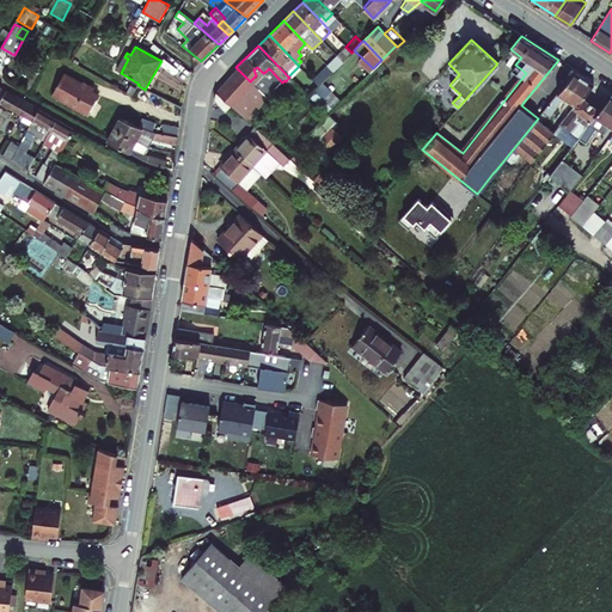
[(343,61),(352,53),(346,47),(336,55),(343,61)]
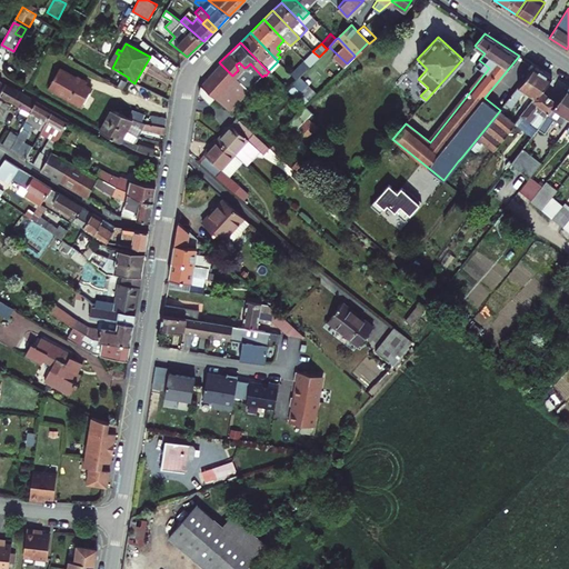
[(312,51),(303,60),(310,66),(319,57),(312,51)]
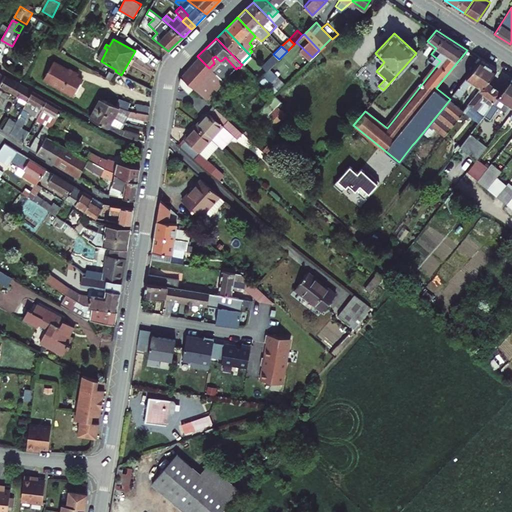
[(107,49),(104,48),(98,59),(101,61),(107,49)]
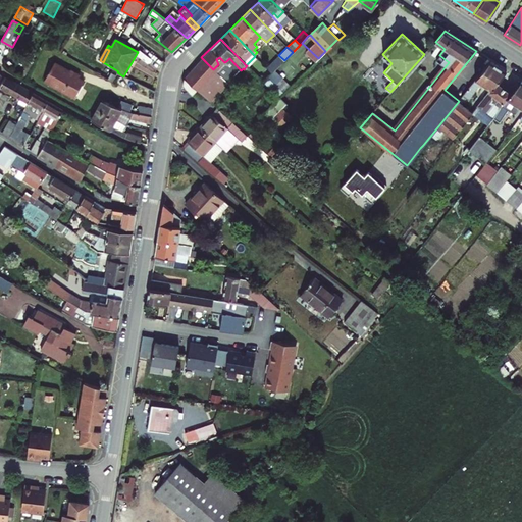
[(25,65),(34,62),(30,54),(22,58),(25,65)]
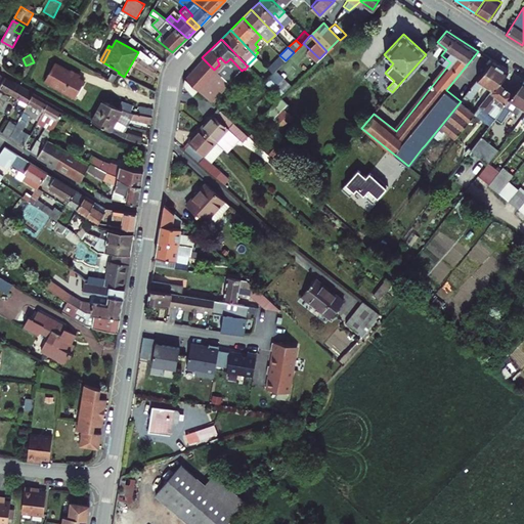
[(272,73),(286,60),(279,55),(267,68),(272,73)]
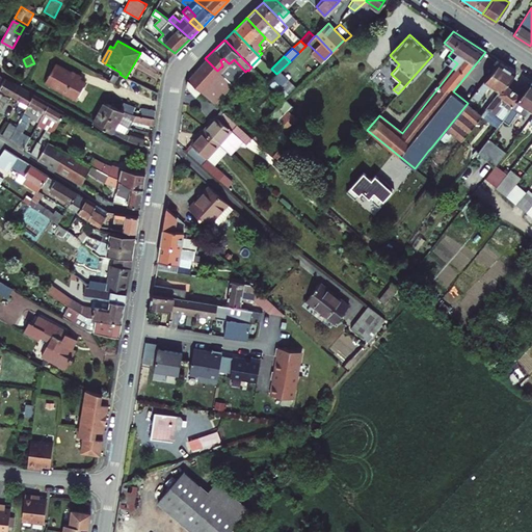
[(242,74),(245,72),(234,59),(231,62),(242,74)]
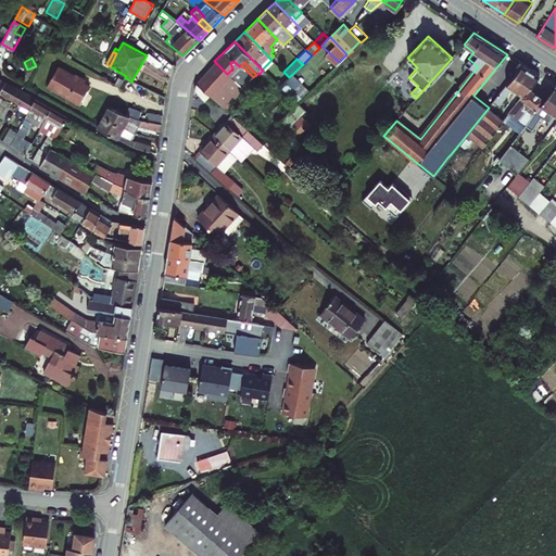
[(523,96),(529,87),(539,75),(522,65),(489,108),(451,154),(456,159),(465,148),(466,148),(474,139),(482,147),(503,121),(491,111),(496,104),(498,106),(514,88),(523,96)]
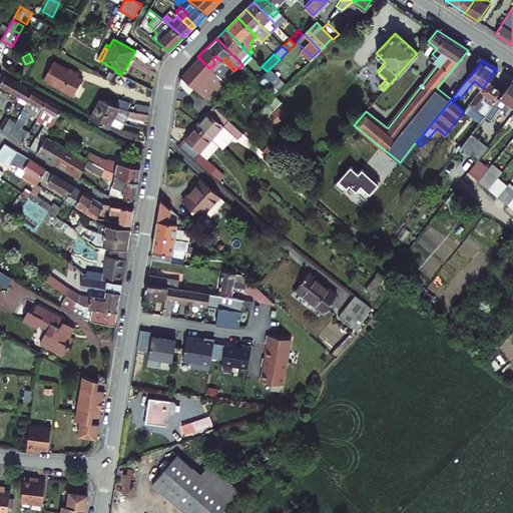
[(68,70),(54,61),(43,79),(72,97),(82,80),(75,76),(77,73),(69,68),(68,70)]
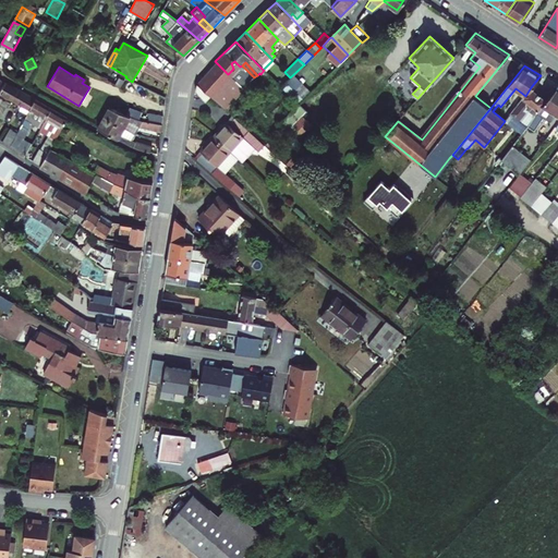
[(246,82),(235,72),(231,76),(241,86),(246,82)]
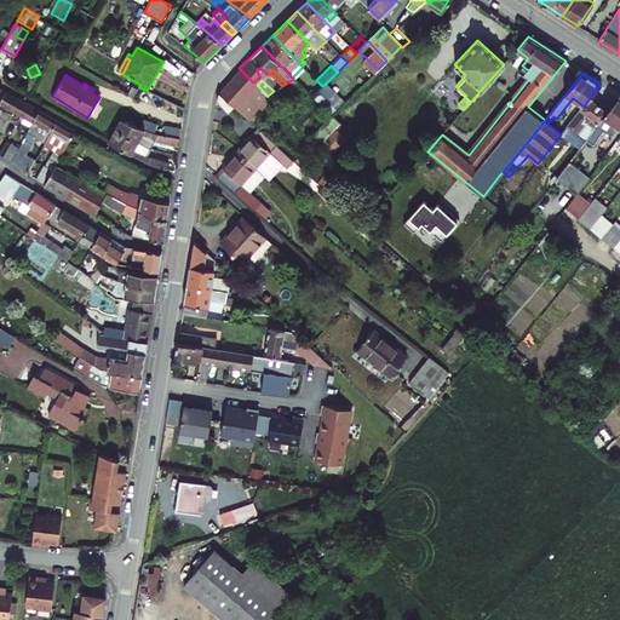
[(311,97),(322,86),(316,80),(305,91),(311,97)]
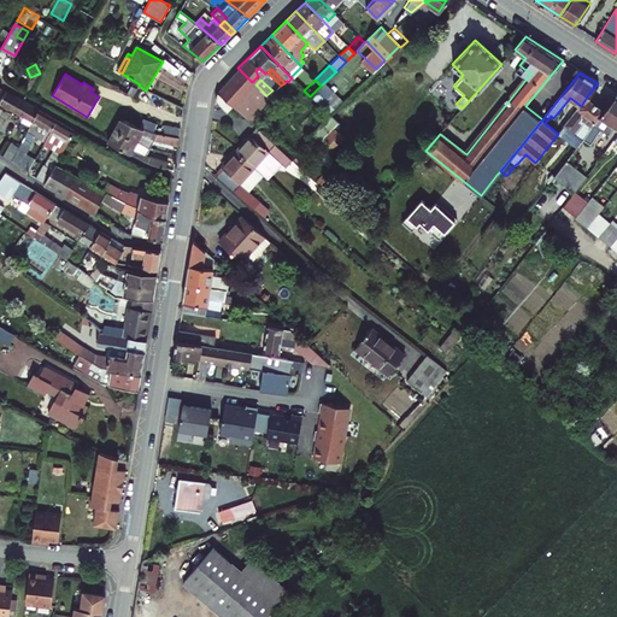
[(246,118),(268,97),(266,95),(256,84),(253,82),(230,104),(231,105),(246,118)]
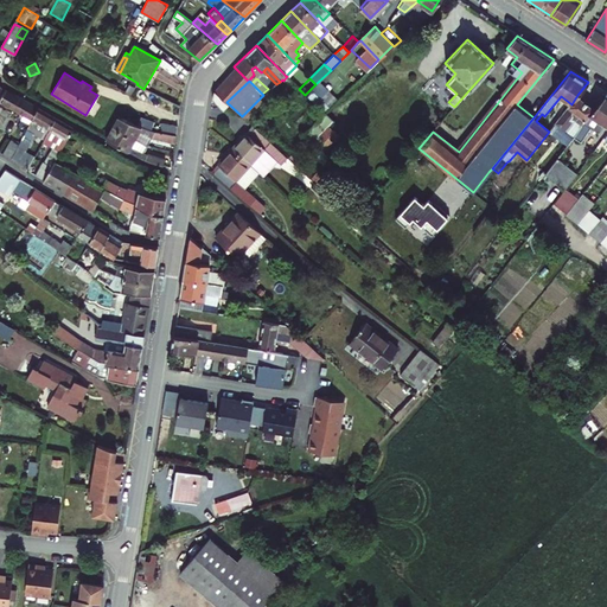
[(131,95),(135,87),(129,84),(126,91),(131,95)]
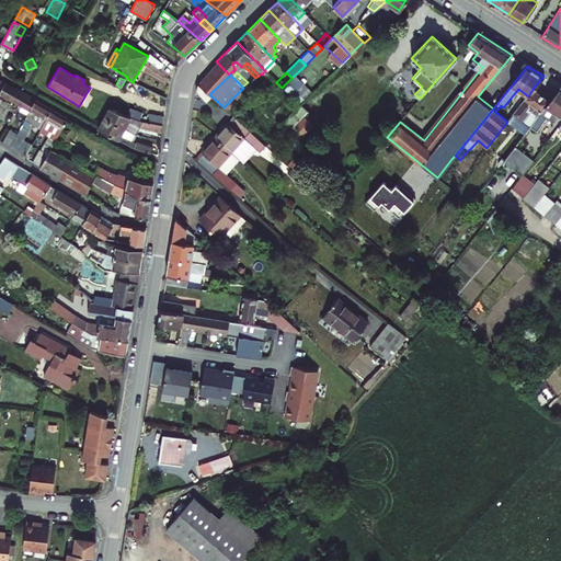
[(0,92),(0,93),(12,101),(19,90),(6,82),(0,92)]
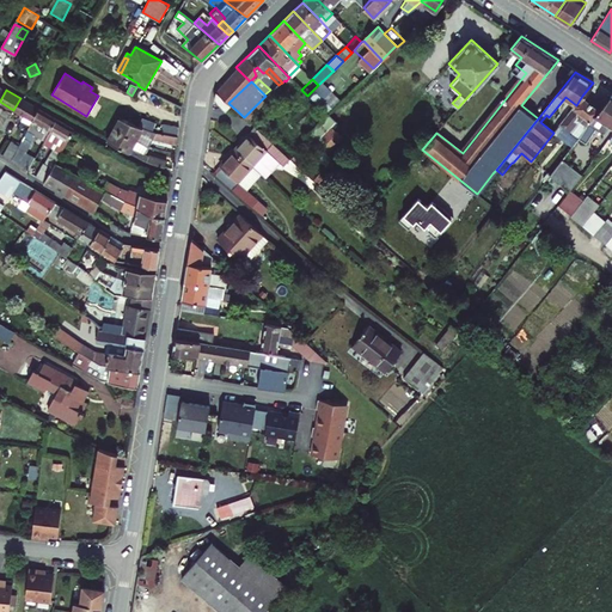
[(225,109),(230,104),(228,103),(215,91),(214,99),(225,109)]
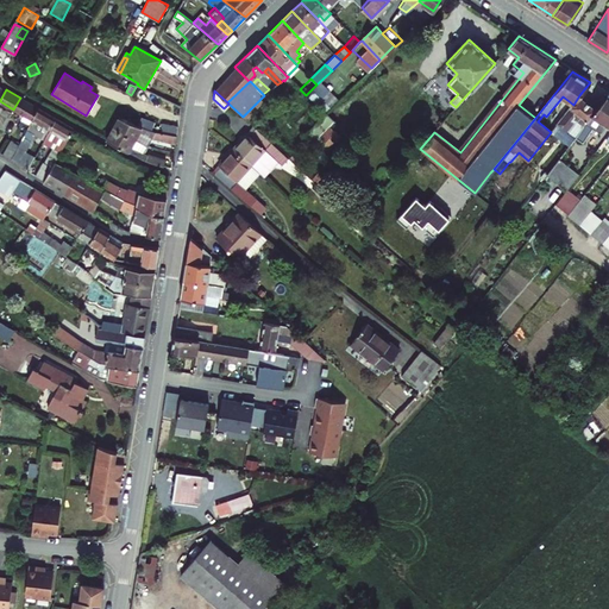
[(606,124),(608,125),(608,94),(596,108),(573,138),(547,174),(546,174),(566,190),(569,187),(578,174),(567,164),(578,152),(578,150),(577,149),(590,126),(598,132),(600,132),(602,131),(606,124)]
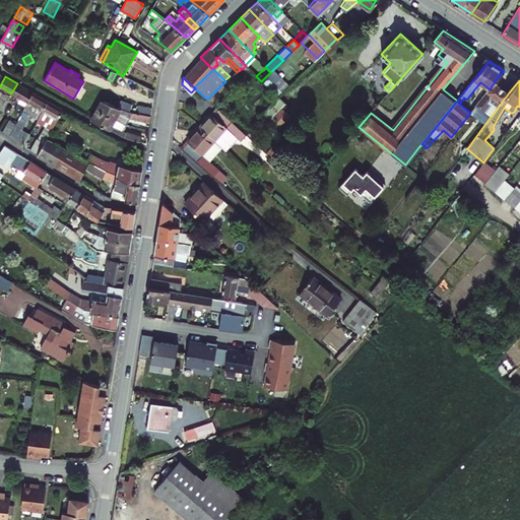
[(490,89),(475,106),(490,118),(509,92),(495,81),(490,89)]
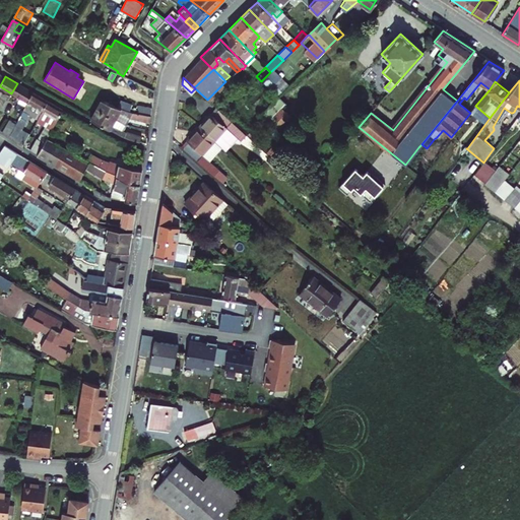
[(24,107),(27,103),(33,92),(17,83),(11,93),(16,96),(13,101),(24,107)]
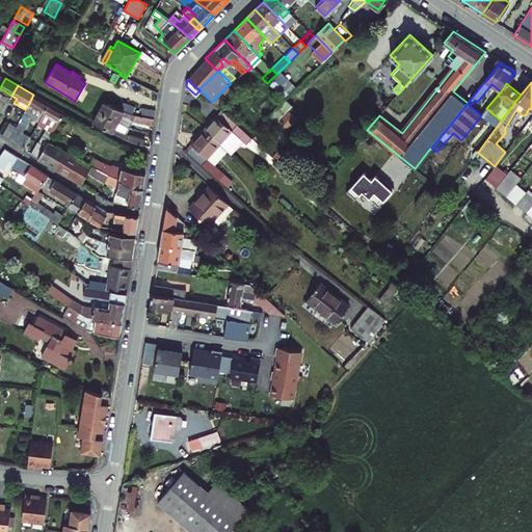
[(0,111),(3,113),(10,99),(0,92),(0,111)]
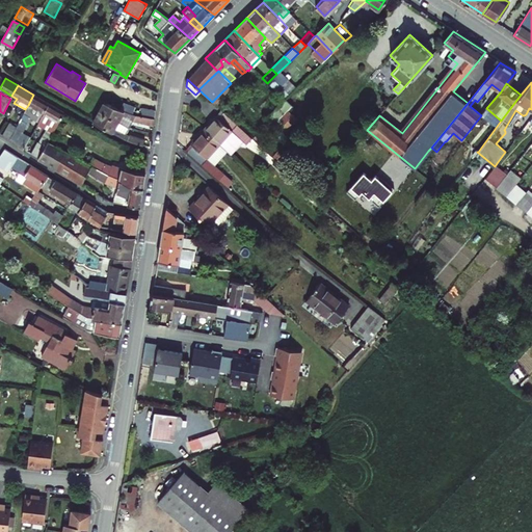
[(50,104),(33,95),(28,105),(44,114),(50,104)]
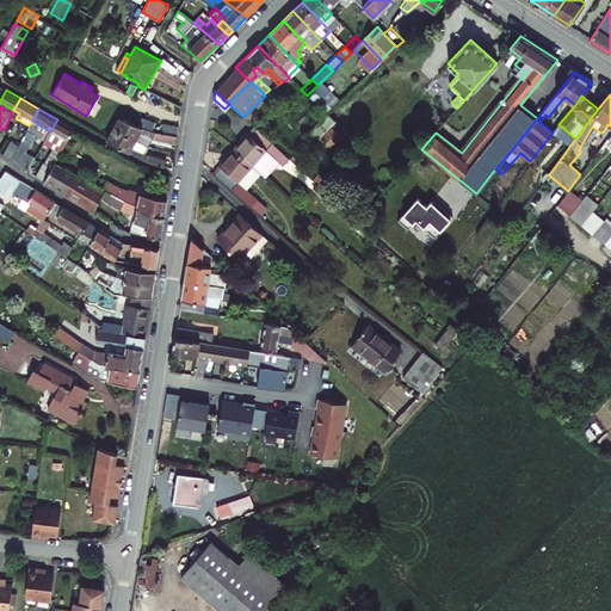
[(306,134),(325,153),(340,136),(331,127),(335,122),(327,113),(306,134)]
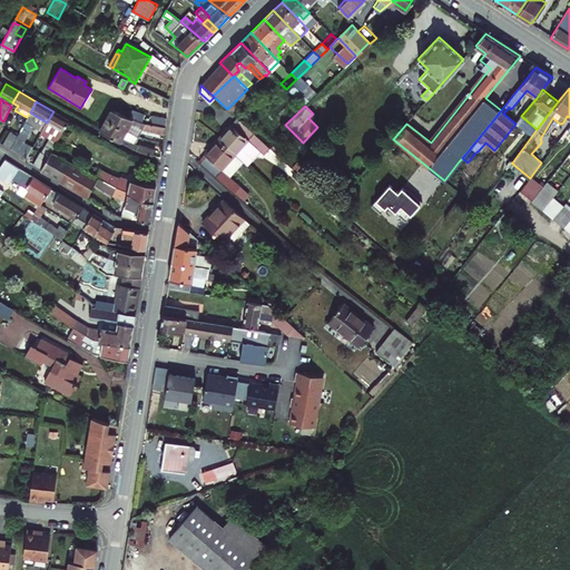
[(134,107),(129,117),(143,123),(147,112),(134,107)]
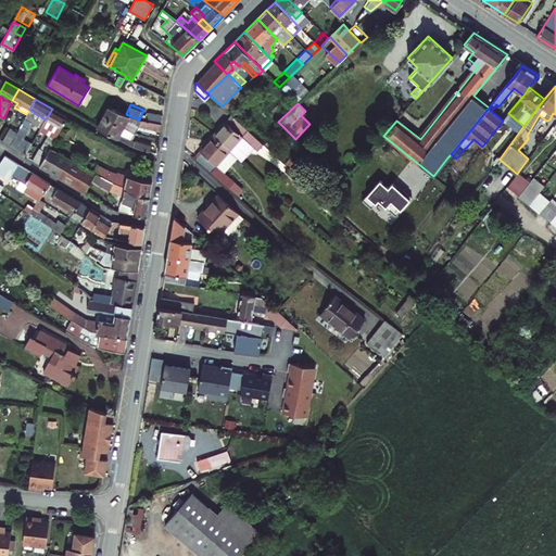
[(109,106),(103,116),(136,134),(139,127),(161,131),(162,124),(148,122),(141,121),(139,119),(126,114),(109,106)]
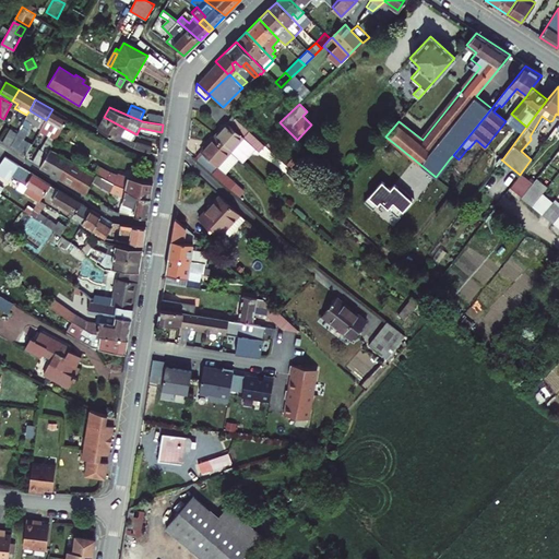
[(52,109),(46,120),(50,122),(46,129),(52,133),(50,135),(49,135),(40,150),(39,149),(33,161),(42,165),(51,149),(69,119),(52,109)]
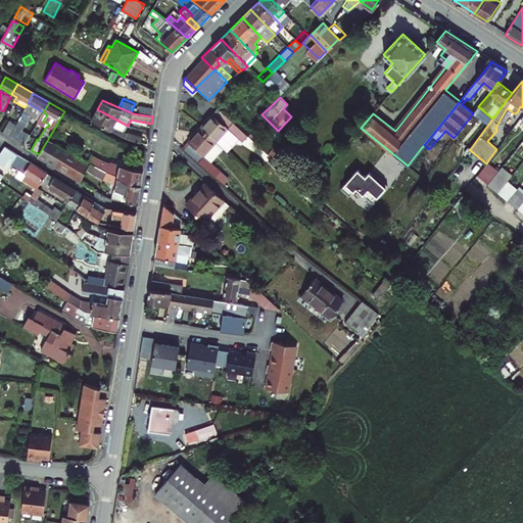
[(140,106),(139,114),(152,116),(153,108),(140,106)]
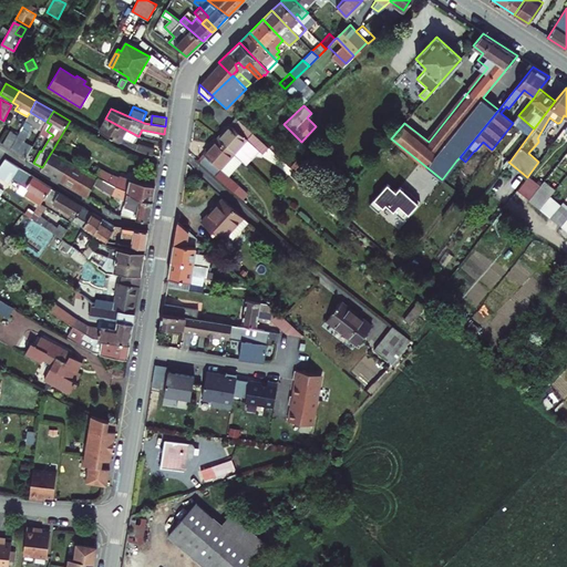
[(105,119),(99,130),(137,151),(154,155),(155,148),(141,144),(137,146),(134,144),(138,136),(105,119)]
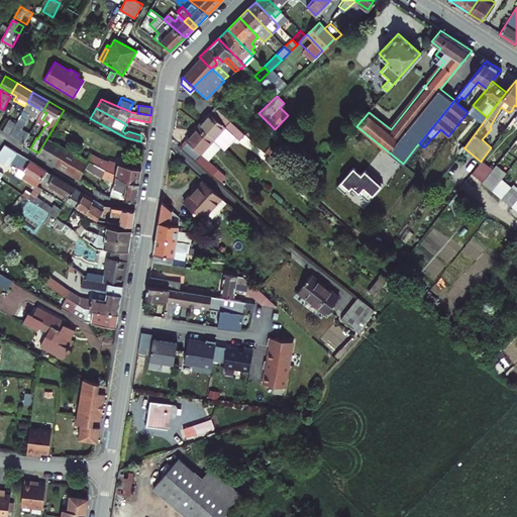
[(239,139),(244,134),(216,108),(212,114),(210,112),(197,126),(213,140),(225,126),(239,139)]
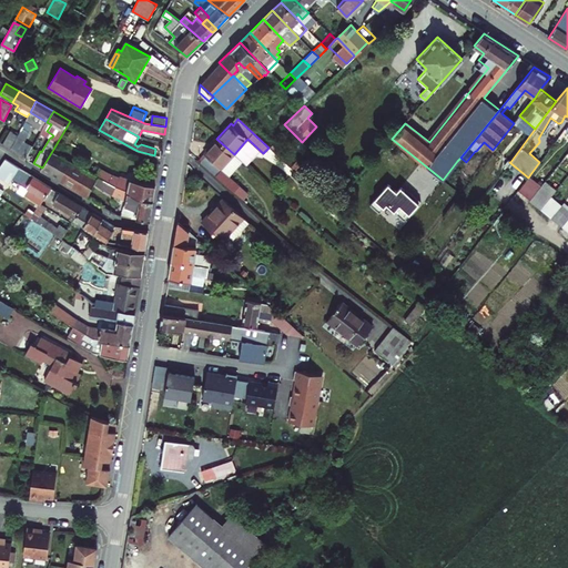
[(47,122),(41,132),(50,138),(51,138),(53,135),(47,131),(51,124),(47,122)]
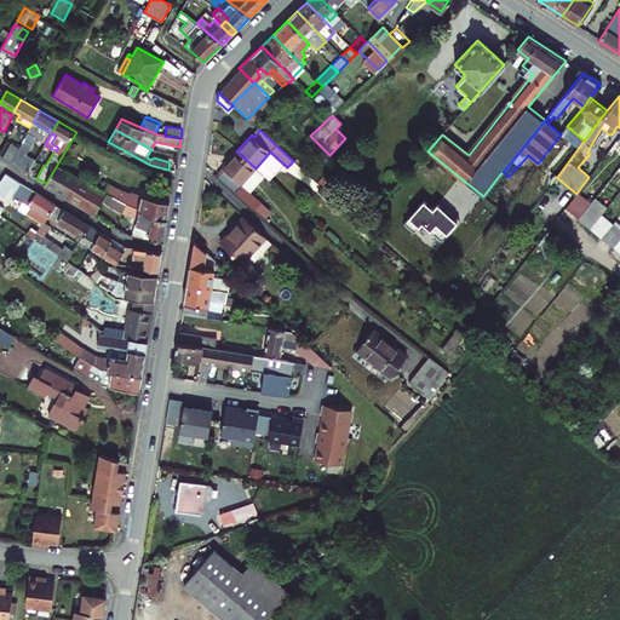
[(17,150),(9,145),(3,156),(10,162),(17,150)]
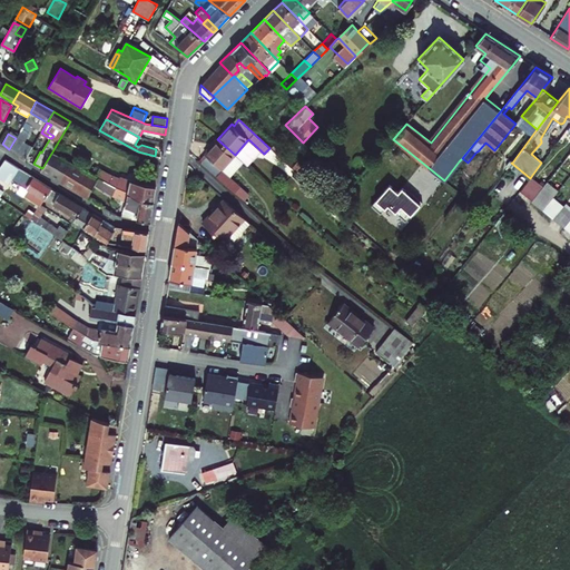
[(25,160),(32,148),(16,138),(13,143),(9,149),(18,156),(25,160)]
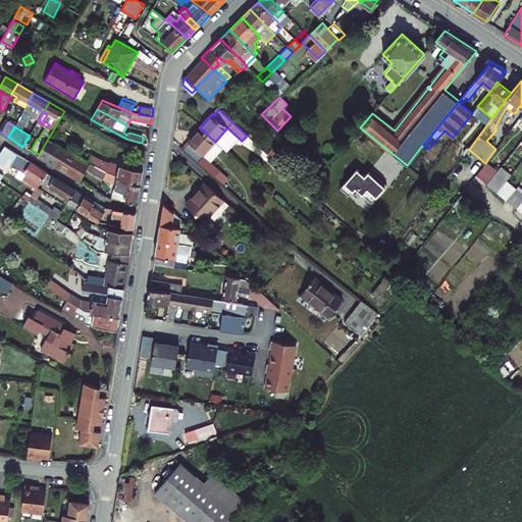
[(187,141),(188,143),(183,149),(213,176),(219,169),(210,161),(222,148),(215,142),(199,127),(187,141)]
